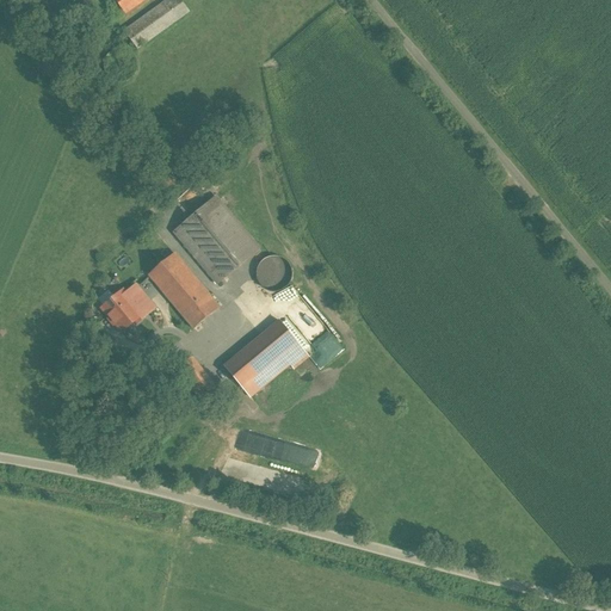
[(115,0),(124,13),(143,0),(115,0)]
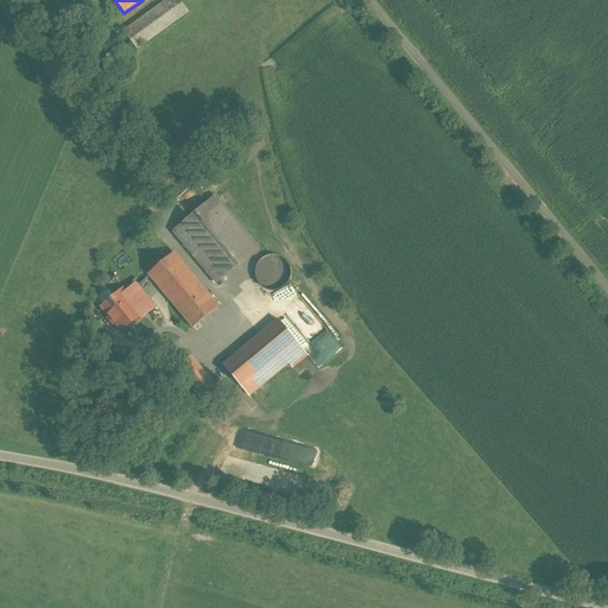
[(179,0),(166,0),(124,32),(137,49),(188,11),(179,0)]
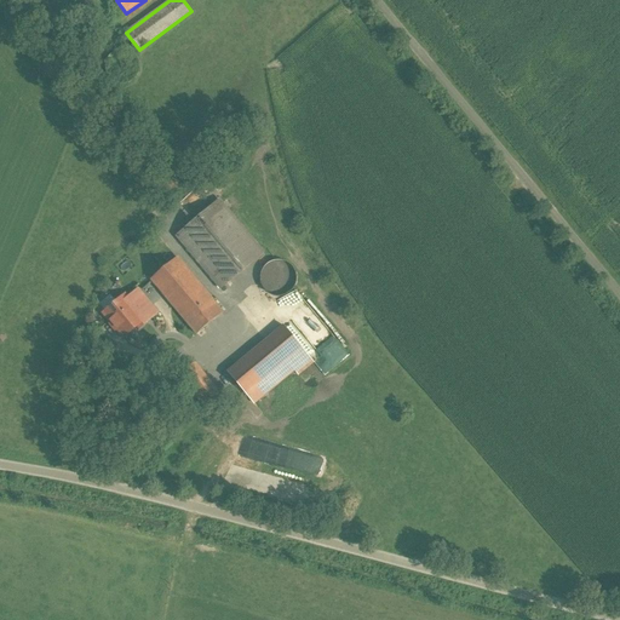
[(263,253),(219,200),(177,235),(222,288),(263,253)]
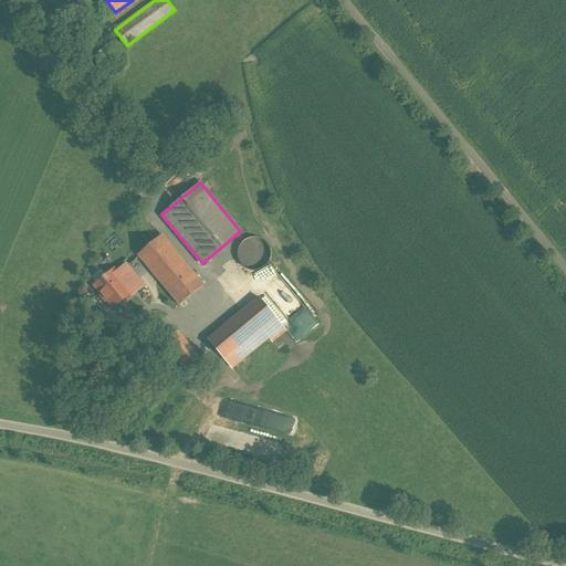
[(203,285),(161,236),(137,255),(179,305),(203,285)]
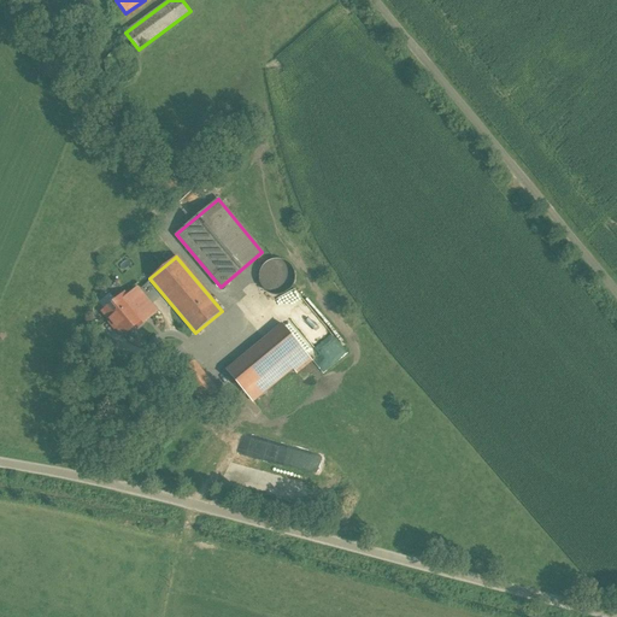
[(287,264),(283,260),(278,259),(272,259),(268,260),(264,264),(262,269),(259,274),(259,278),(262,283),(264,287),(269,291),(274,292),(278,292),(283,289),(288,287),(291,282),(292,277),(292,272),(291,268),(287,264)]
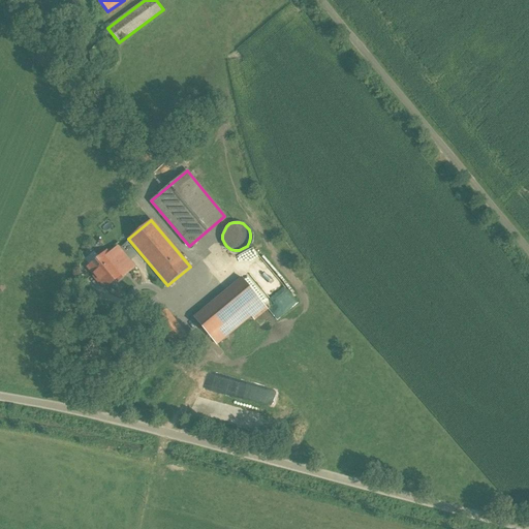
[(118,281),(134,267),(119,249),(111,256),(107,251),(89,268),(105,287),(116,279),(118,281)]
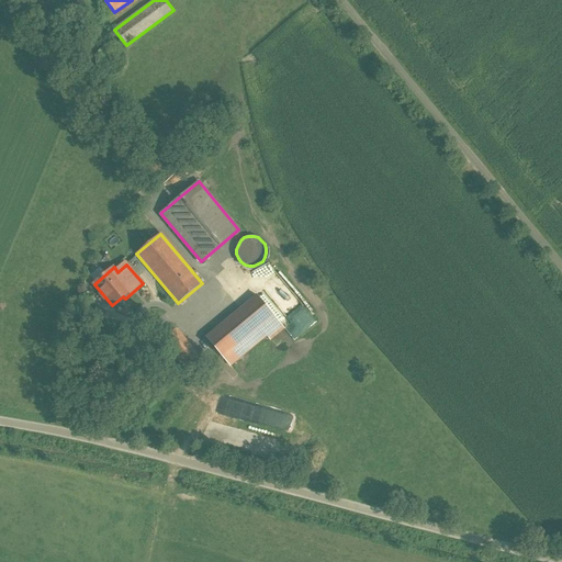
[(284,328),(257,295),(206,337),(229,366),(267,336),(270,339),(284,328)]
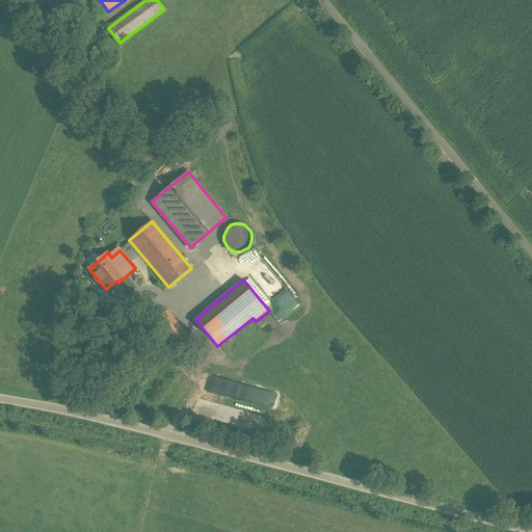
[(155,322),(163,333),(176,323),(167,312),(155,322)]
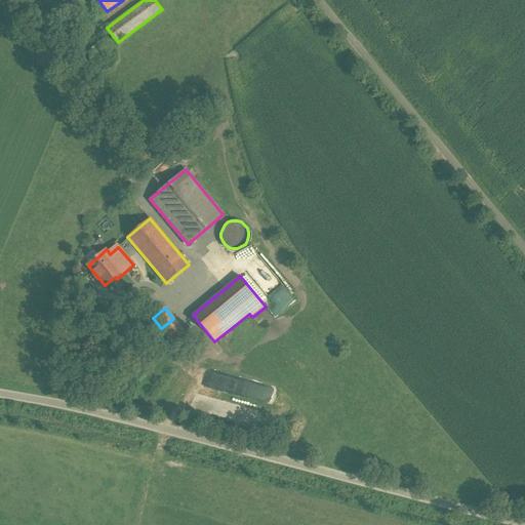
[(191,339),(173,319),(161,328),(161,329),(157,333),(174,354),(191,339)]
